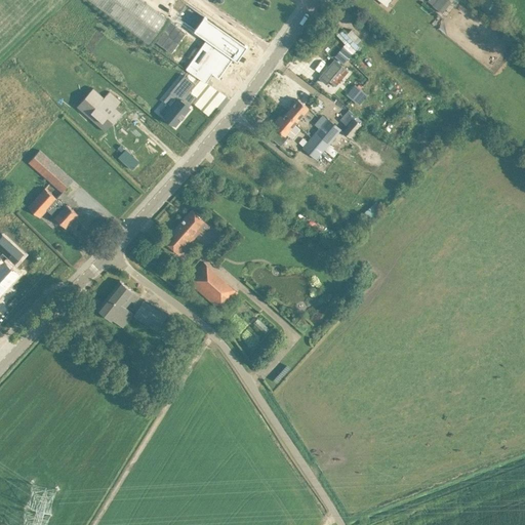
[(90,0),(127,27),(146,2),(143,0),(90,0)]
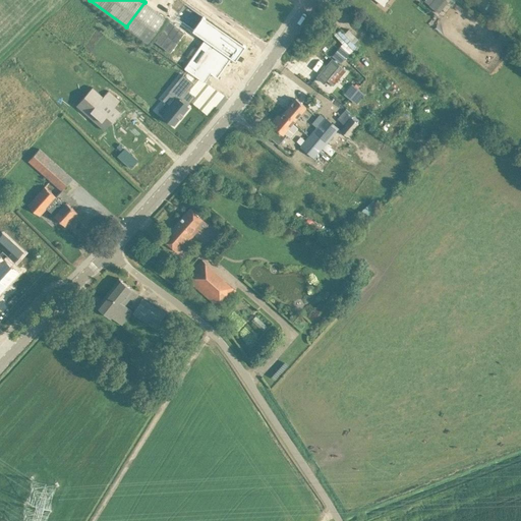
[(422,0),(423,0),(429,4),(428,5),(439,13),(448,2),(446,0),(422,0)]
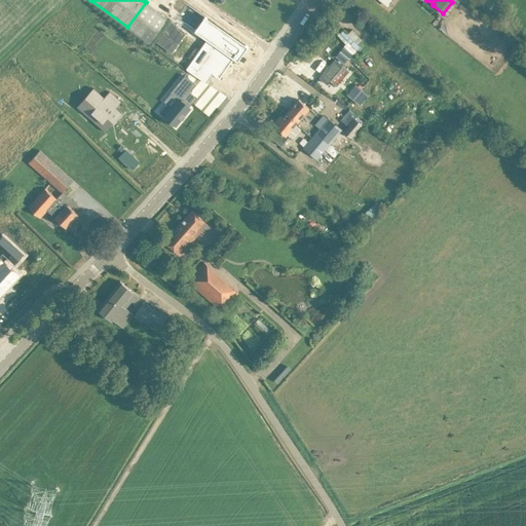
[(487,0),(481,8),(491,16),(498,7),(488,0),(487,0)]
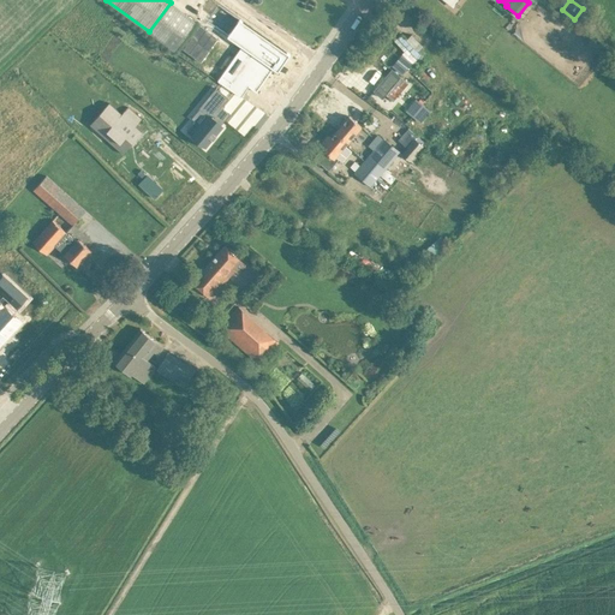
[(171,3),(149,31),(174,51),(196,22),(171,3)]
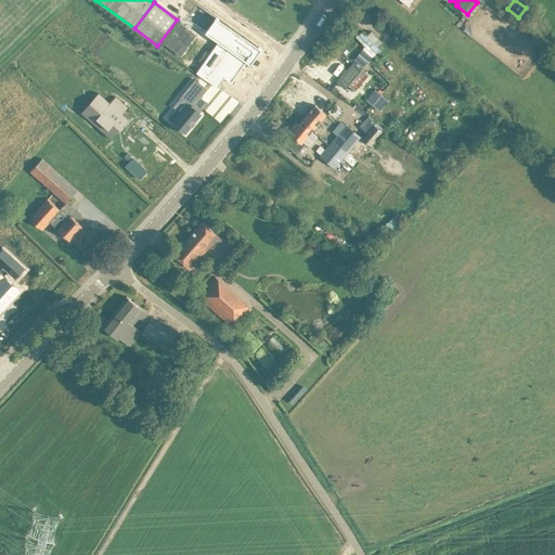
[(218,42),(196,73),(217,87),(218,86),(216,85),(222,76),(224,78),(231,82),(232,81),(245,62),(250,65),(261,49),(216,17),(205,33),(218,42)]
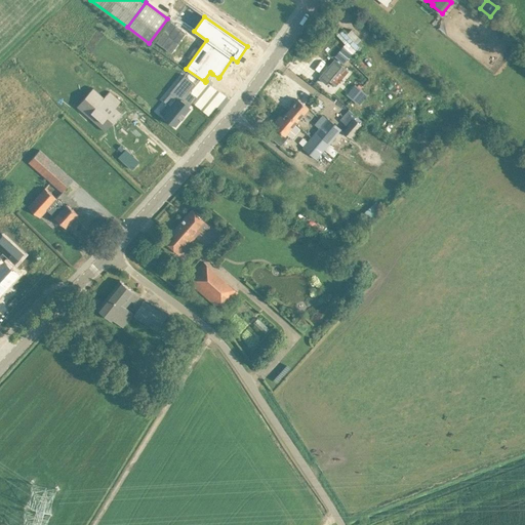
[(170,22),(156,42),(171,53),(186,32),(170,22)]
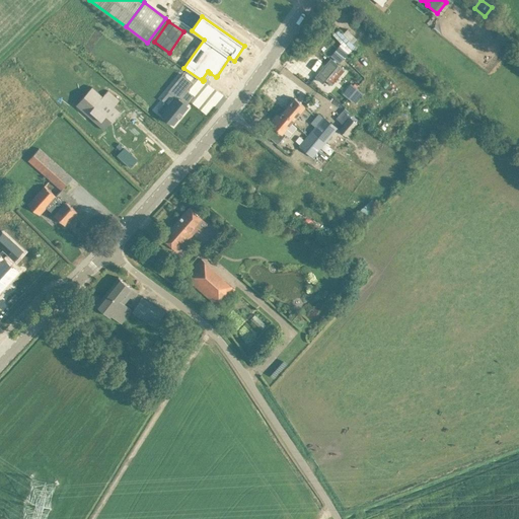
[(340,27),(332,32),(348,53),(355,47),(340,27)]
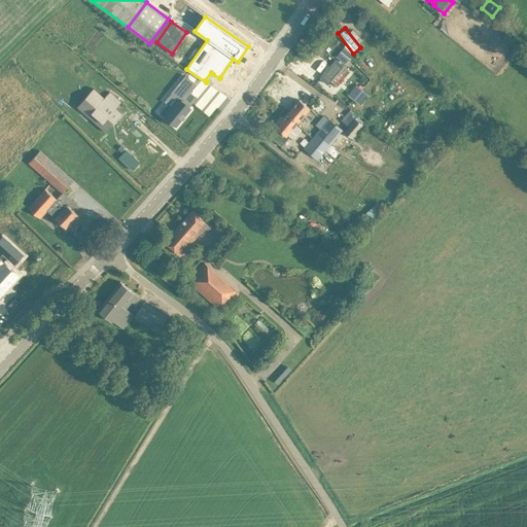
[(336,56),(344,62),(351,51),(344,45),(336,56)]
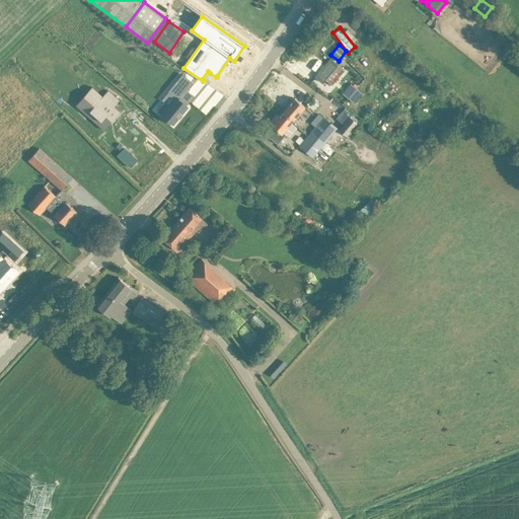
[(330,59),(315,77),(322,82),(325,79),(331,84),(344,70),(330,59)]
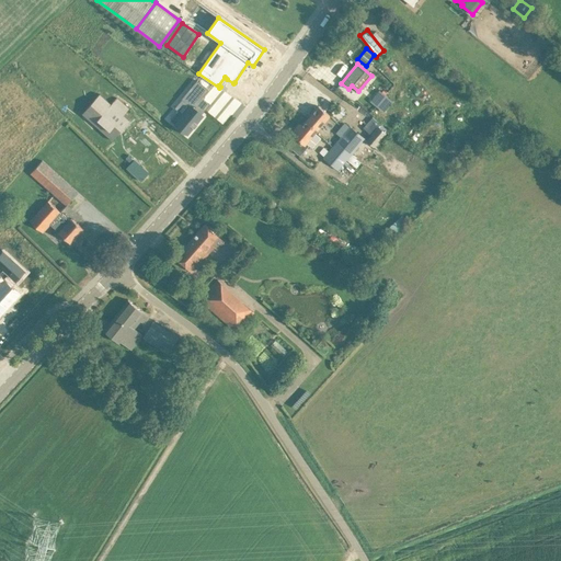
[(179,110),(170,119),(187,134),(203,115),(195,109),(206,96),(204,95),(209,90),(197,80),(182,99),(190,105),(183,113),(179,110)]
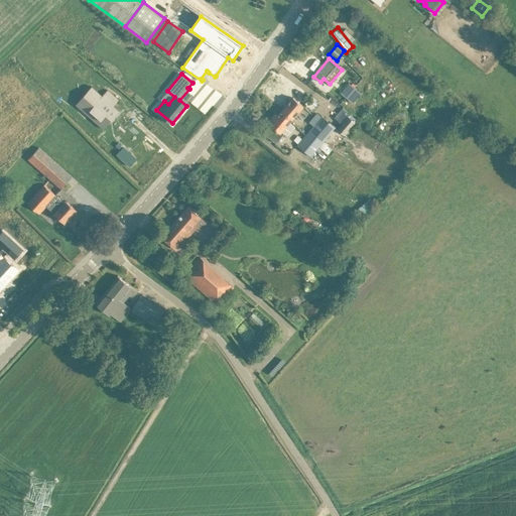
[(356,96),(362,89),(348,76),(342,83),(356,96)]
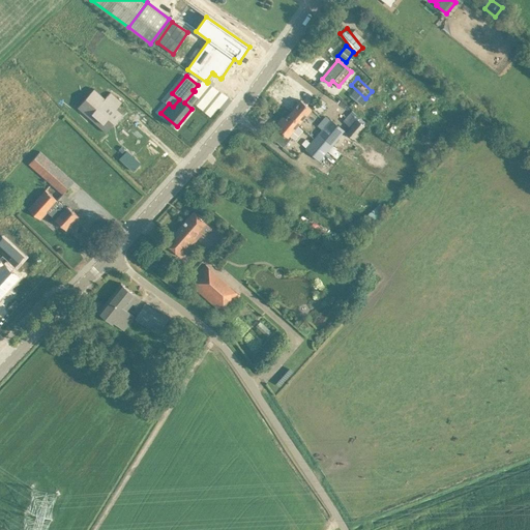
[(92,87),(77,106),(104,130),(120,112),(115,107),(120,101),(109,90),(104,96),(92,87)]
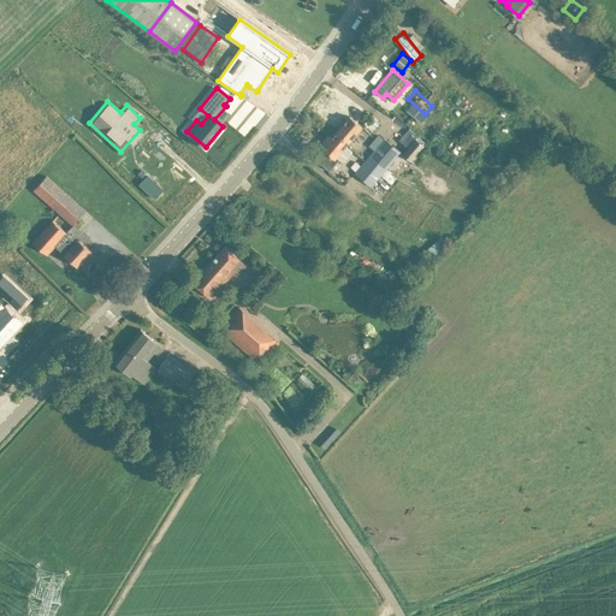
[(350,117),(331,137),(337,143),(338,141),(345,146),(347,146),(362,126),(350,117)]
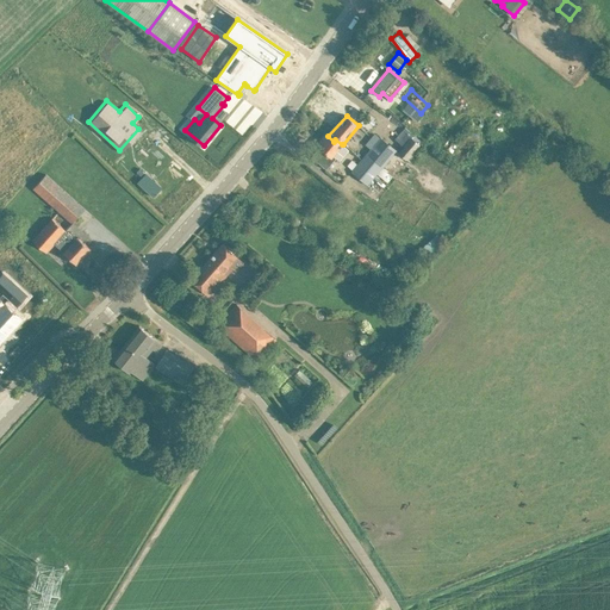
[(400,132),(396,139),(404,145),(398,151),(406,160),(419,145),(411,137),(410,139),(400,132)]
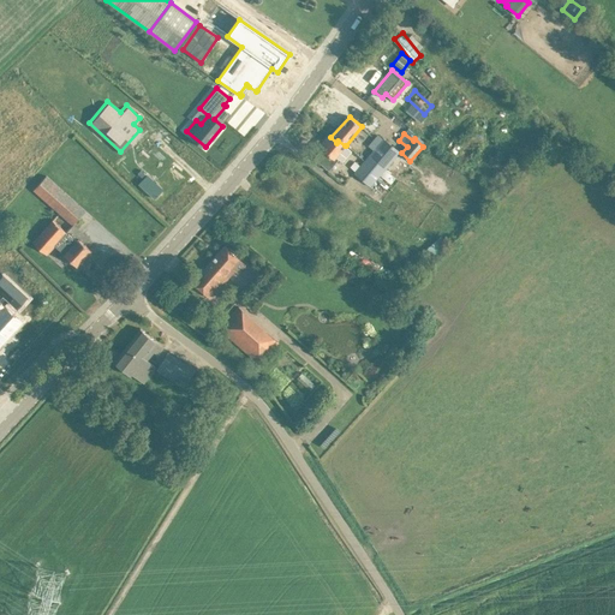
[(352,150),(346,145),(345,145),(338,141),(336,143),(330,137),(328,135),(318,147),(321,149),(314,157),(329,171),(339,159),(342,162),(352,150)]
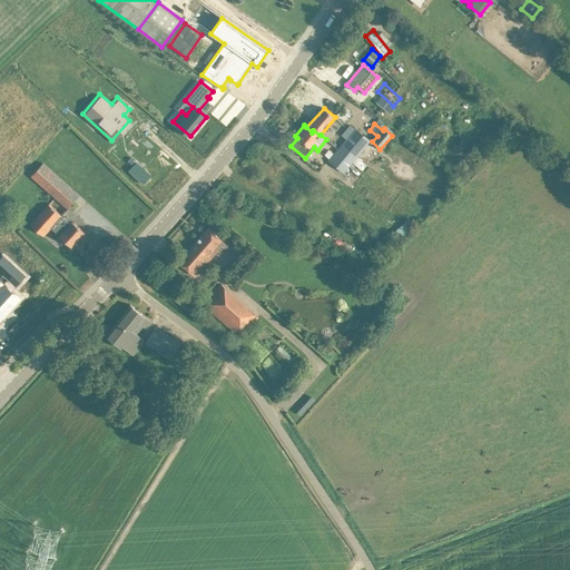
[(355,129),(342,145),(356,157),(370,141),(355,129)]
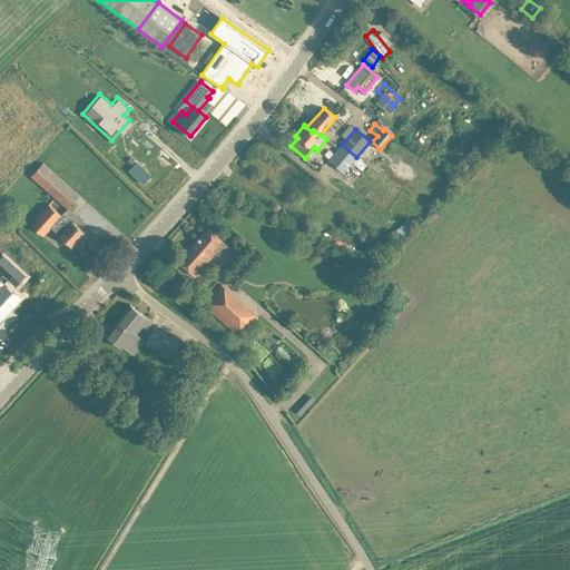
[(342,145),(330,160),(344,172),(353,161),(362,170),(366,165),(356,157),(342,145)]
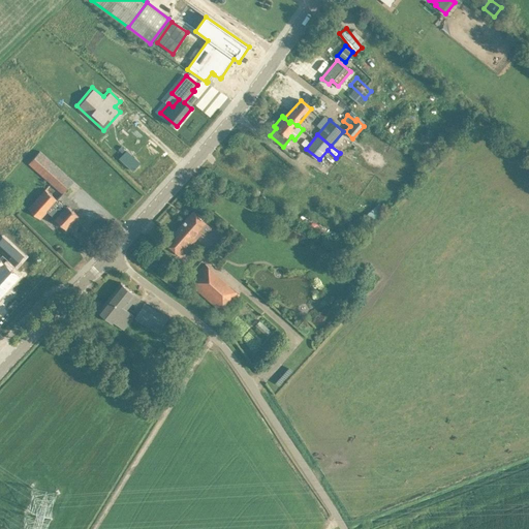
[(73,181),(39,151),(28,163),(51,183),(63,193),(73,181)]
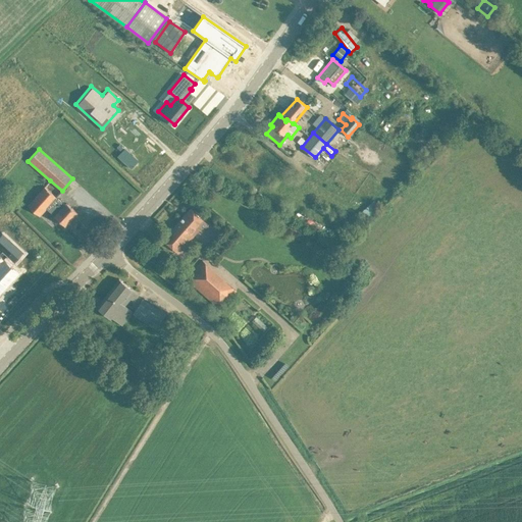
[(56,197),(44,187),(28,206),(39,216),(46,209),(55,217),(54,218),(59,223),(60,221),(65,225),(76,212),(66,203),(65,205),(58,199),(57,199),(56,198),(56,197)]
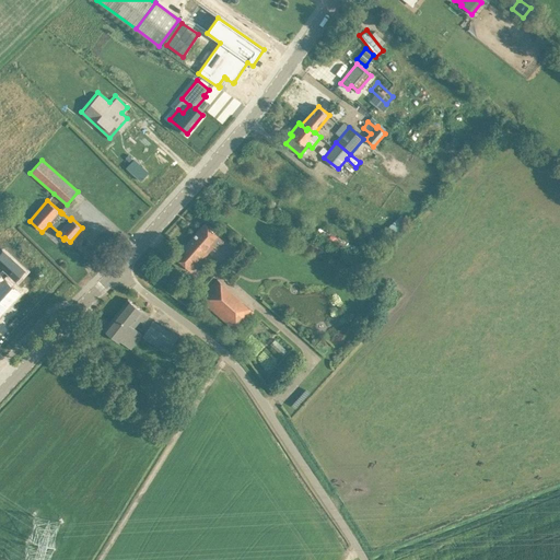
[(175,257),(191,271),(198,263),(213,245),(218,249),(224,242),(205,224),(175,257)]
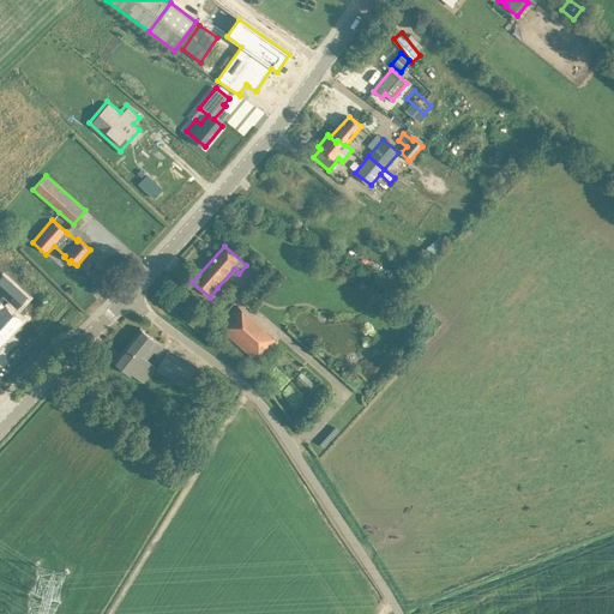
[(0,275),(0,294),(8,302),(5,307),(0,302),(0,343),(20,321),(10,312),(14,307),(17,309),(26,299),(0,275)]
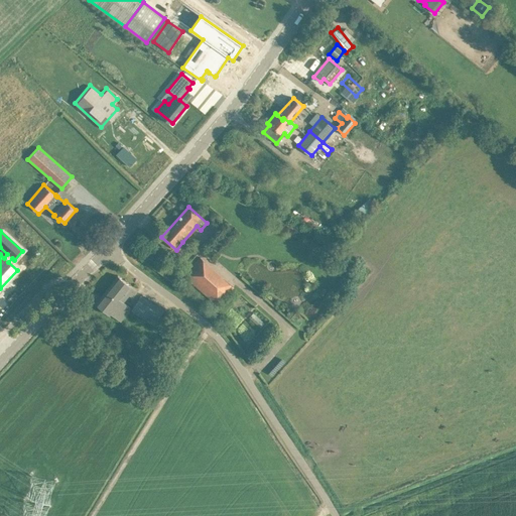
[(200,257),(190,268),(183,275),(218,305),(233,287),(200,257)]
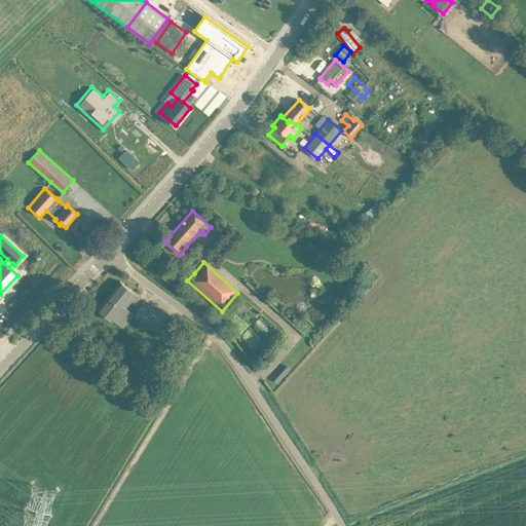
[(97,309),(105,316),(111,321),(112,320),(122,328),(134,314),(123,305),(128,299),(135,303),(140,297),(120,280),(97,309)]
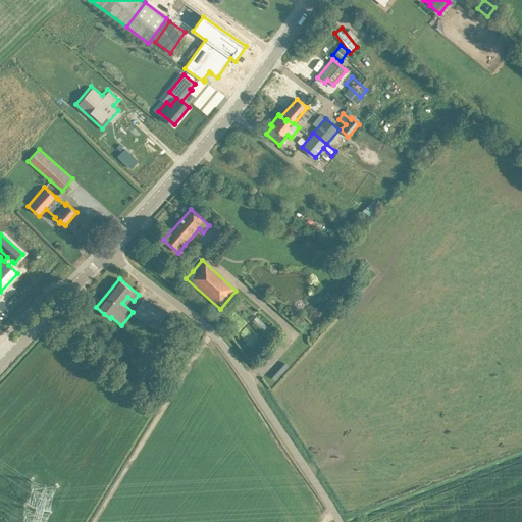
[(142,299),(137,308),(133,314),(156,328),(160,322),(165,314),(142,299)]
